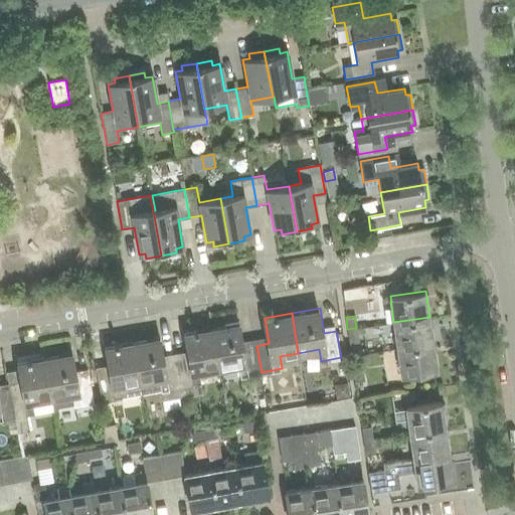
[(433,343),(430,317),(393,322),(397,348),(433,343)]
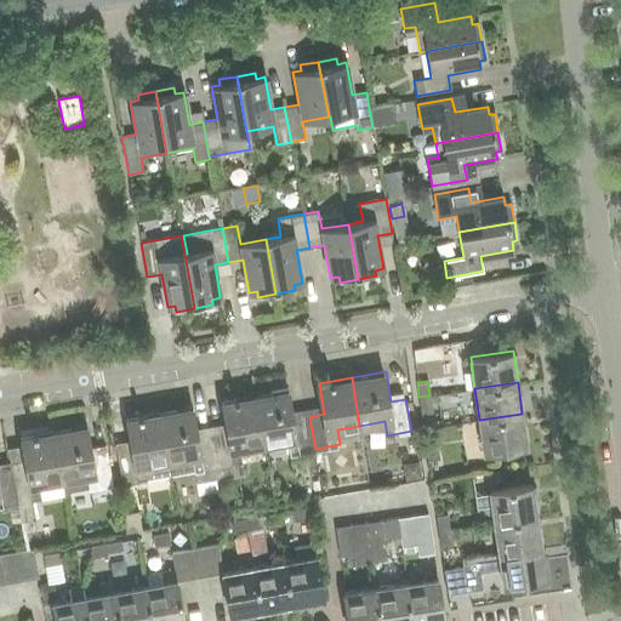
[(256,394),(265,443),(289,438),(291,453),(315,449),(309,417),(295,420),(290,388),(256,394)]
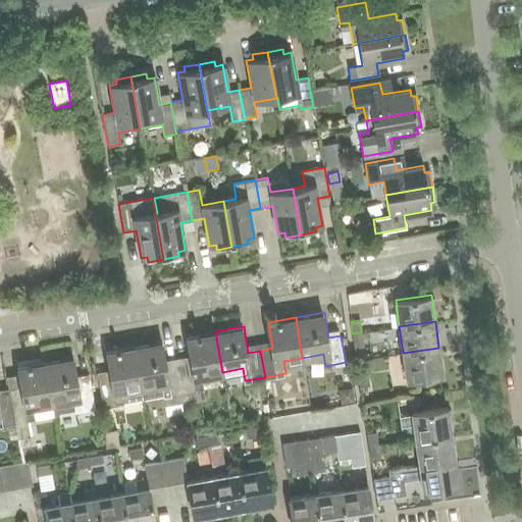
[(180,365),(187,403),(207,399),(203,376),(222,372),(215,331),(187,336),(192,363),(180,365)]
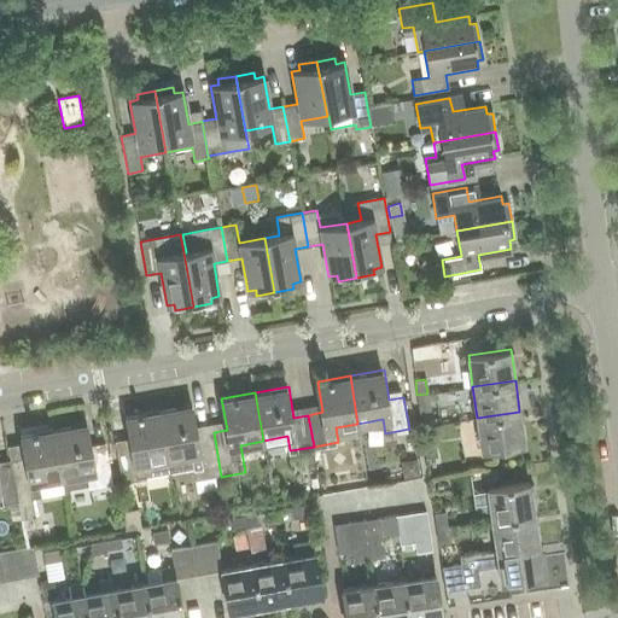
[(427,394),(417,395),(419,410),(430,409),(427,394)]
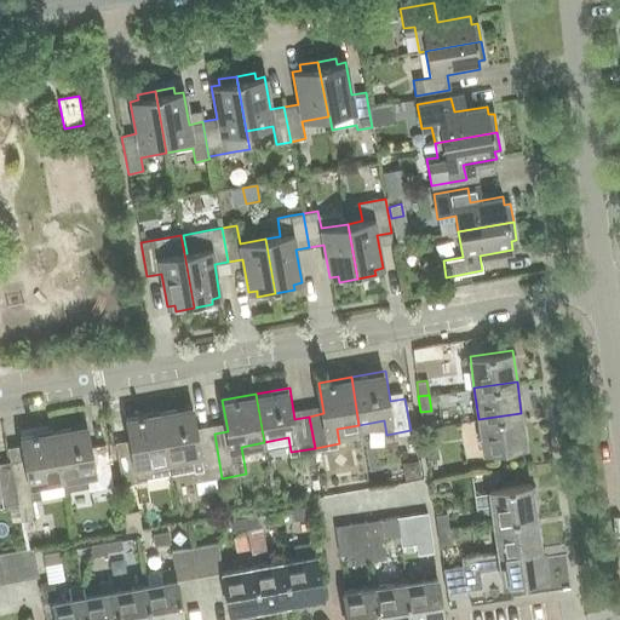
[(194,406),(160,412),(172,474),(193,470),(195,483),(222,478),(214,434),(200,436),(194,406)]
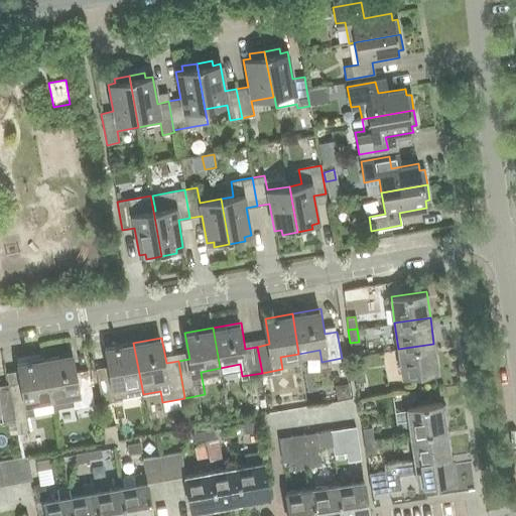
[(143,394),(133,343),(106,348),(110,373),(98,376),(102,402),(143,394)]
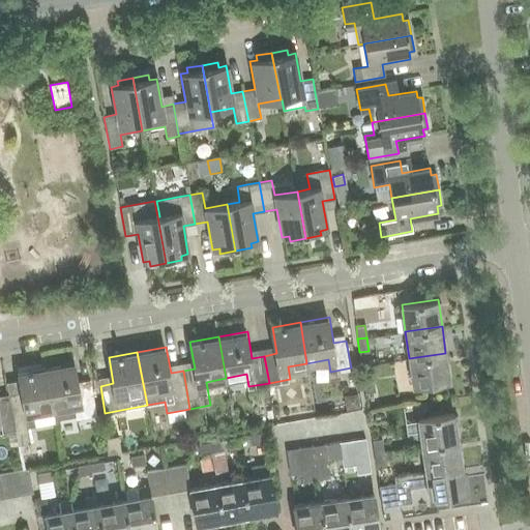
[(445,353),(409,358),(413,385),(449,380),(445,353)]
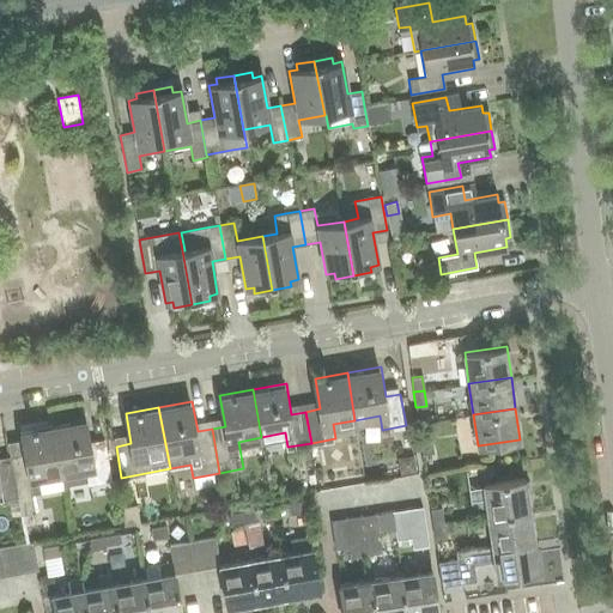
[(54,426),(65,484),(89,480),(90,483),(114,479),(108,448),(91,450),(86,420),(54,426)]
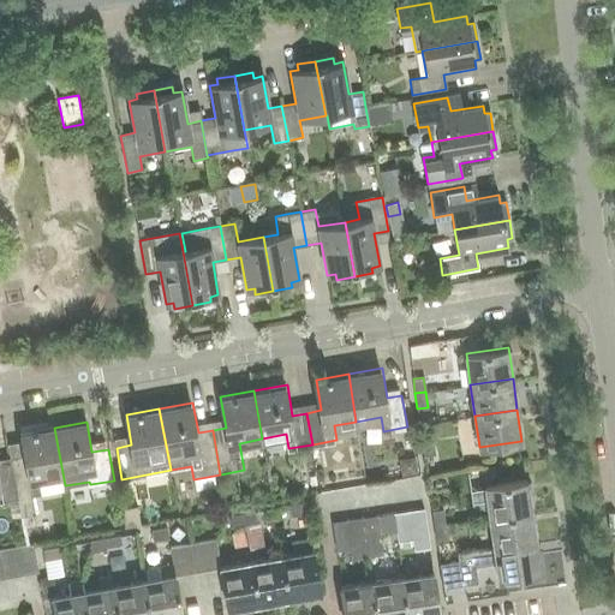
[(65,485),(54,428),(22,434),(27,464),(13,466),(18,497),(17,499),(21,515),(45,512),(41,494),(43,494),(43,490),(65,485)]
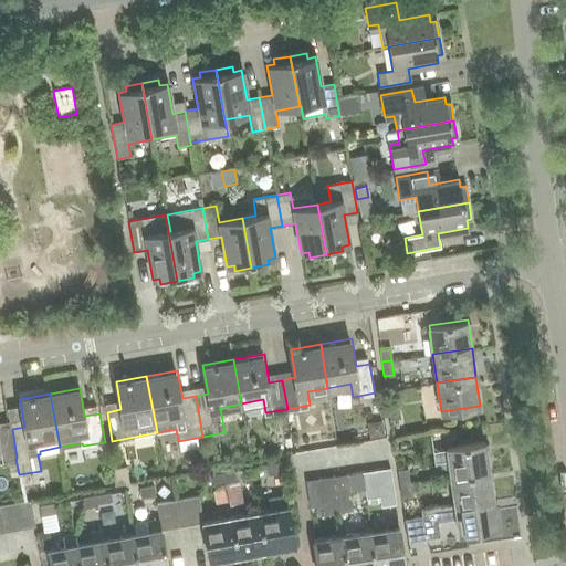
[(399,405),(388,406),(390,419),(401,417),(399,405)]
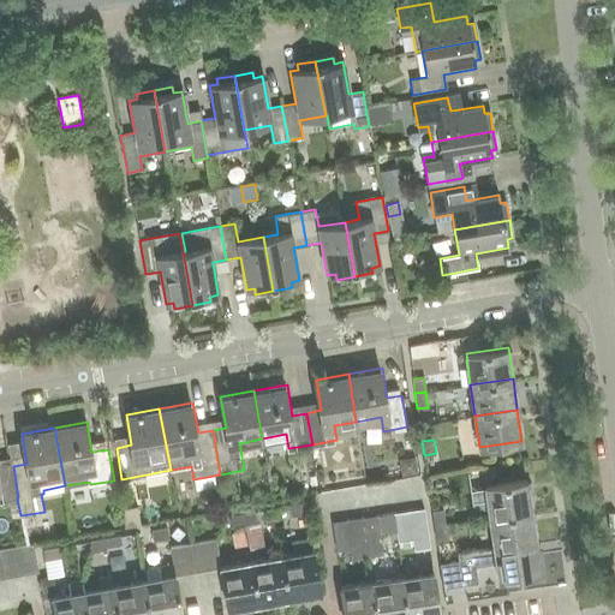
[(405,460),(400,466),(401,475),(416,472),(415,459),(405,460)]
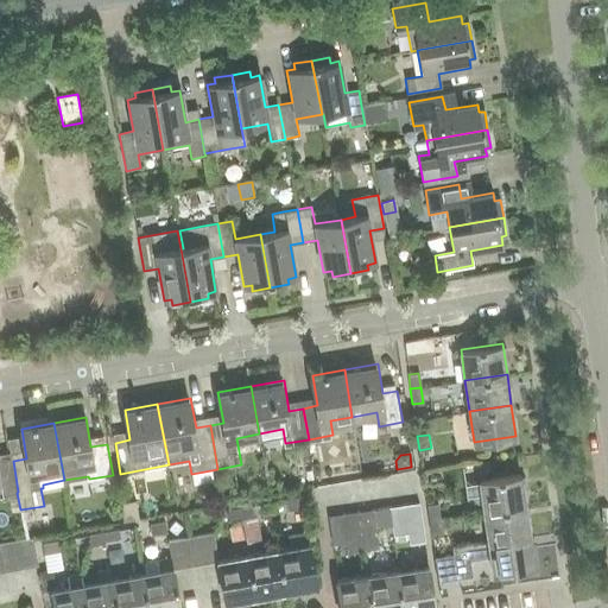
[(0,495),(17,493),(18,492),(13,461),(0,462),(0,495)]
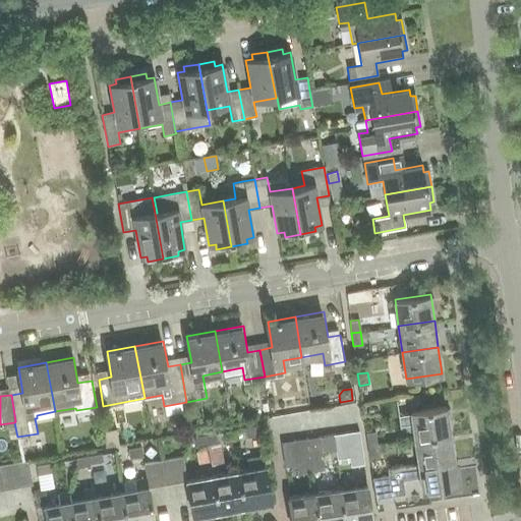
[(419,395),(408,397),(410,411),(421,410),(419,395)]
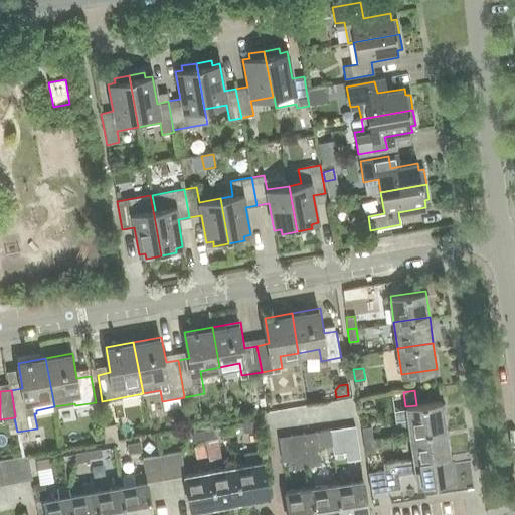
[(405,406),(409,433),(445,427),(441,401),(416,405),(405,406)]
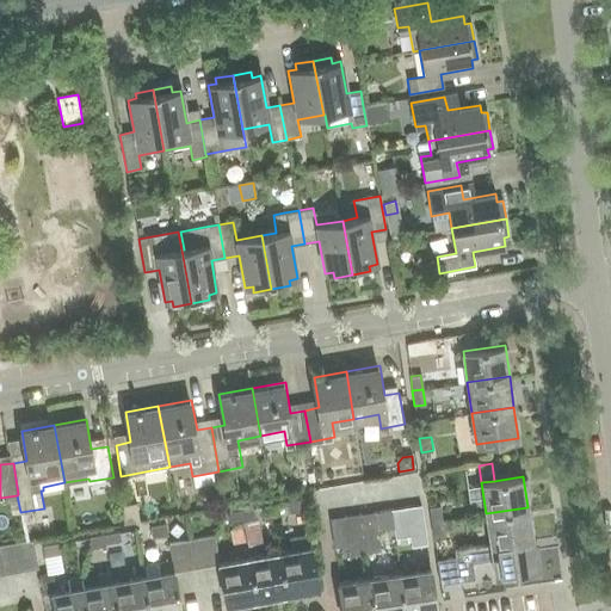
[(287,501),(289,512),(304,510),(302,498),(287,501)]
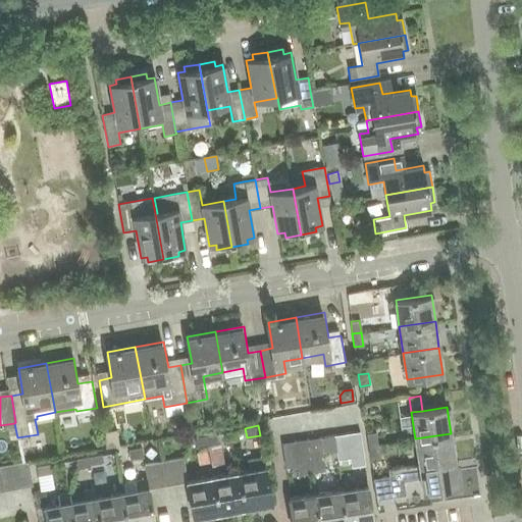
[(103,432),(106,448),(119,445),(116,430),(103,432)]
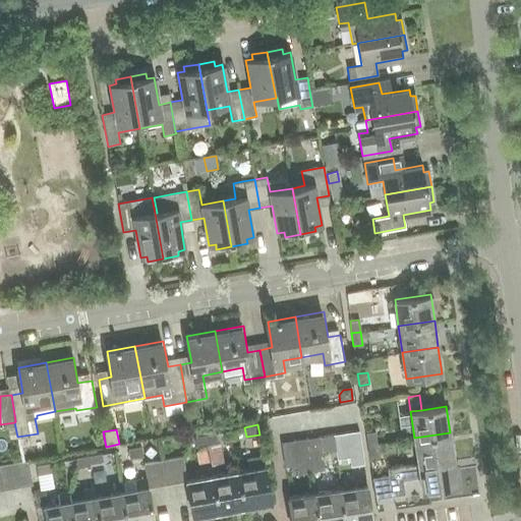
[(346,432),(349,457),(350,466),(363,464),(359,430),(346,432)]
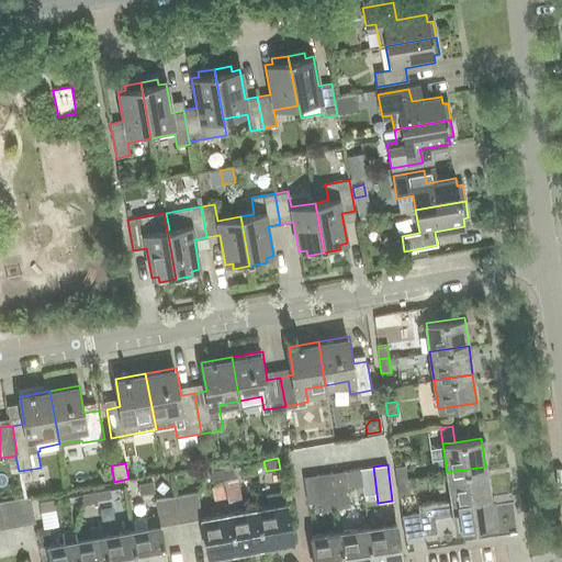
[(396,480),(407,478),(405,465),(394,467),(396,480)]
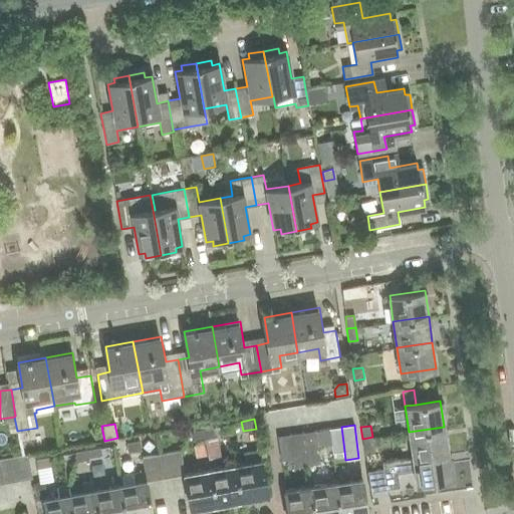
[(202,429),(203,439),(217,436),(215,427),(202,429)]
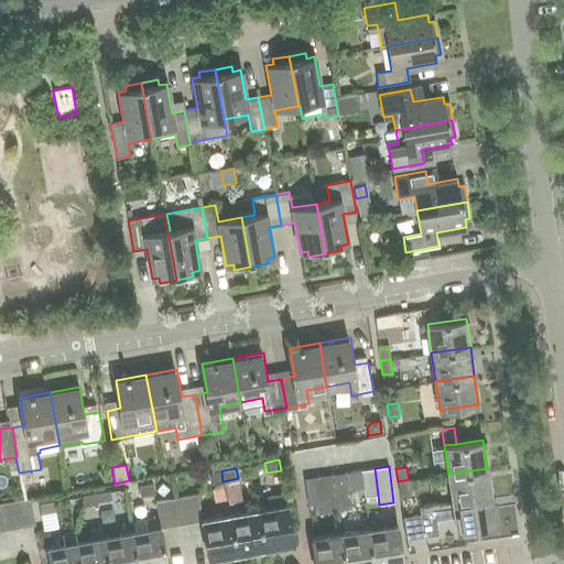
[(378,495),(375,468),(361,470),(365,496),(378,495)]
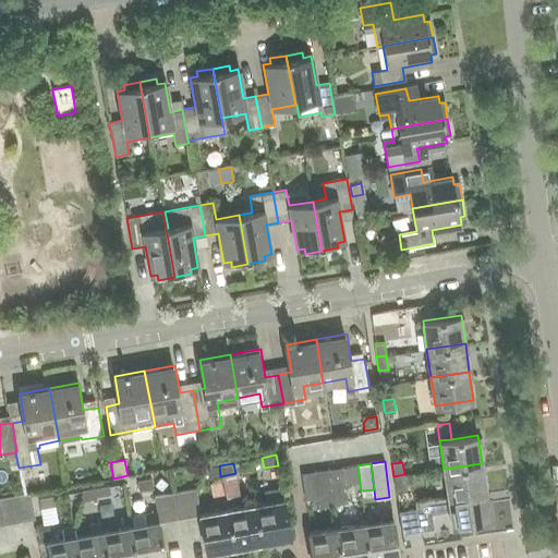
[(485,492),(482,463),(444,469),(448,497),(485,492)]
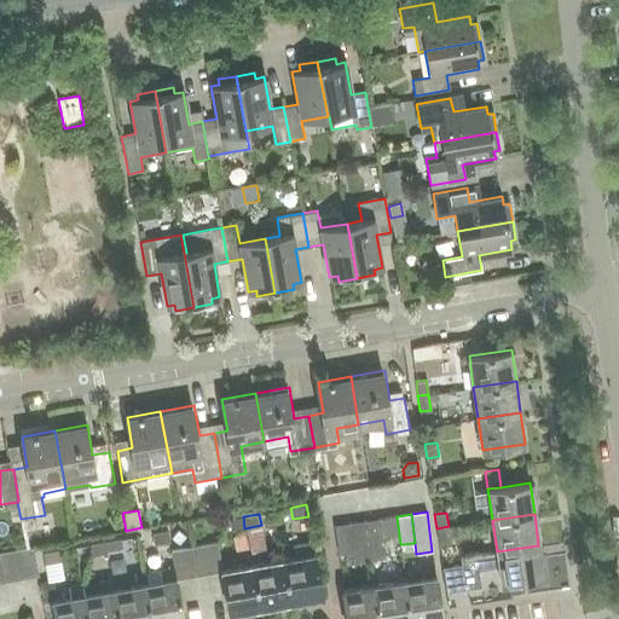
[(244,528),(243,516),(229,519),(231,531),(244,528)]
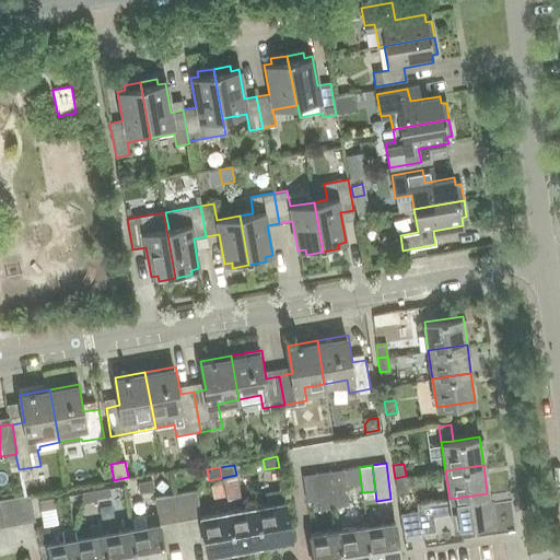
[(328,471),(334,506),(349,504),(343,469),(328,471)]
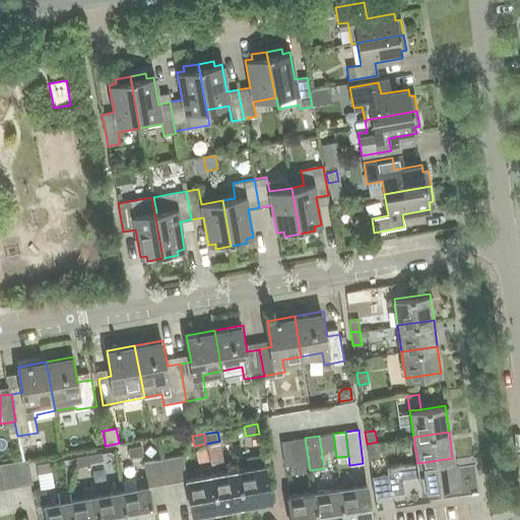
[(294,439),(297,463),(298,472),(310,470),(305,438),(294,439)]
